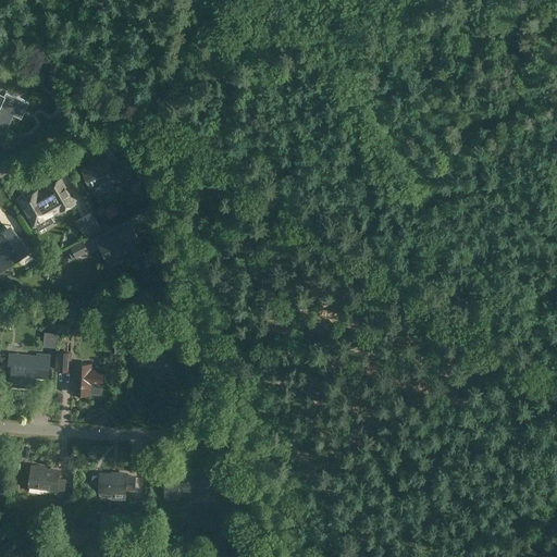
[(0,127),(4,130),(12,114),(20,118),(26,102),(28,103),(29,102),(5,91),(4,96),(0,93),(0,127)]
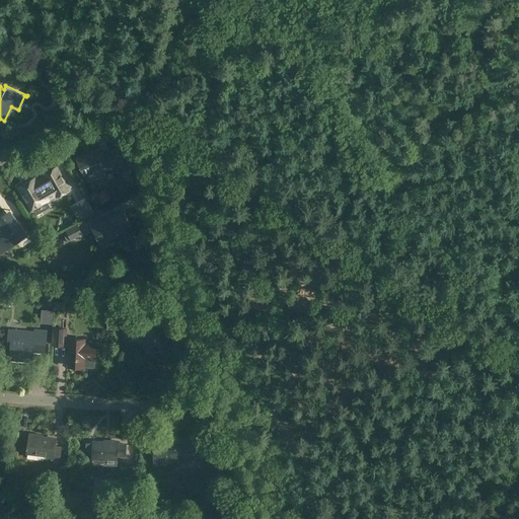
[(114,165),(108,152),(102,155),(99,148),(76,158),(84,175),(104,165),(106,168),(114,165)]
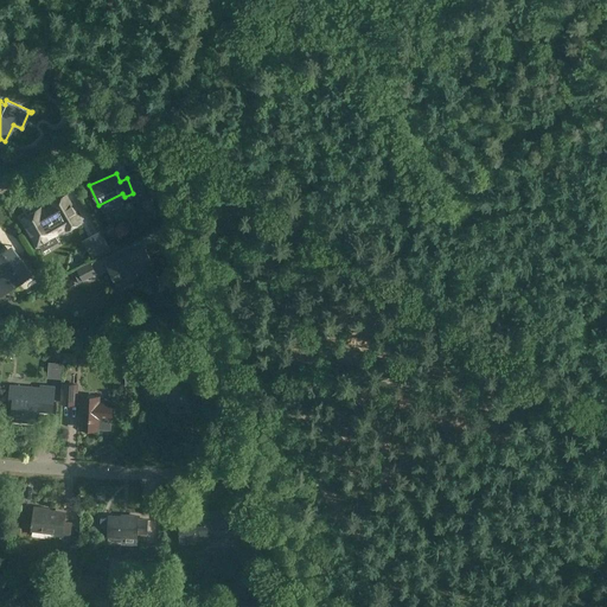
[(42,208),(24,218),(38,244),(48,238),(46,236),(53,231),(55,235),(56,234),(56,232),(66,227),(68,228),(81,221),(66,195),(52,203),(53,204),(43,211),(42,208)]
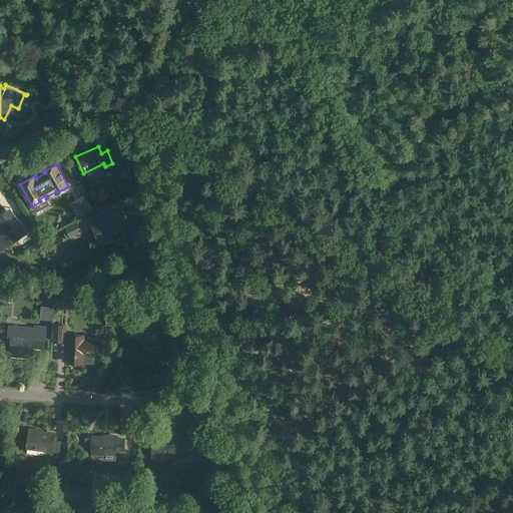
[(86,195),(78,200),(82,206),(75,210),(79,217),(93,208),(86,195)]
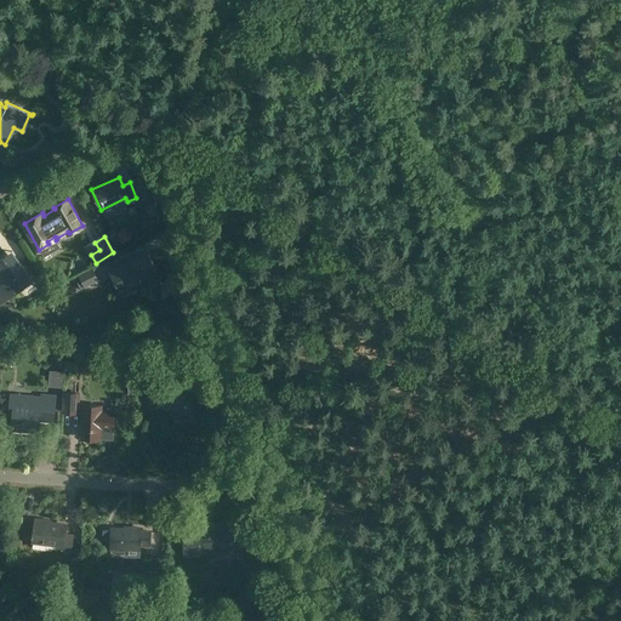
[(147,250),(108,271),(119,292),(143,279),(151,294),(164,288),(157,272),(158,272),(147,250)]
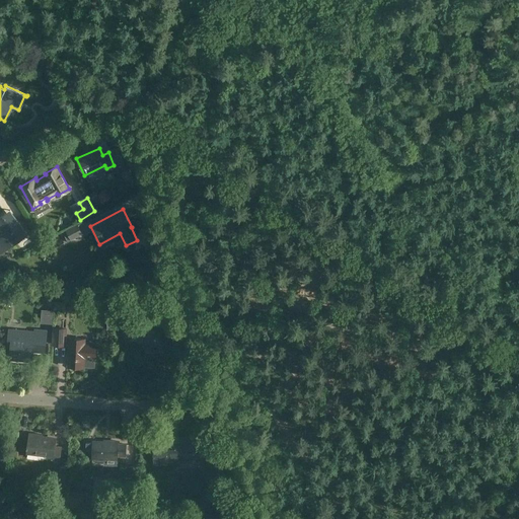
[(11,210),(2,216),(0,217),(0,226),(4,232),(0,234),(0,252),(27,233),(11,210)]
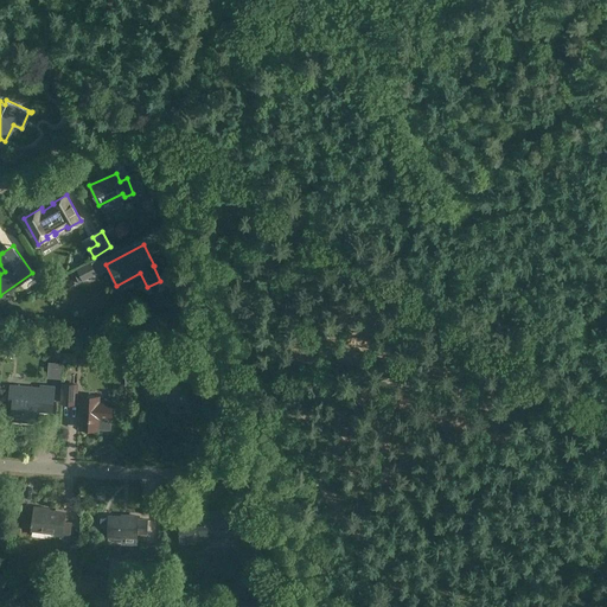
[(89,262),(88,262),(76,269),(77,269),(74,272),(78,281),(82,280),(83,280),(95,274),(89,262)]
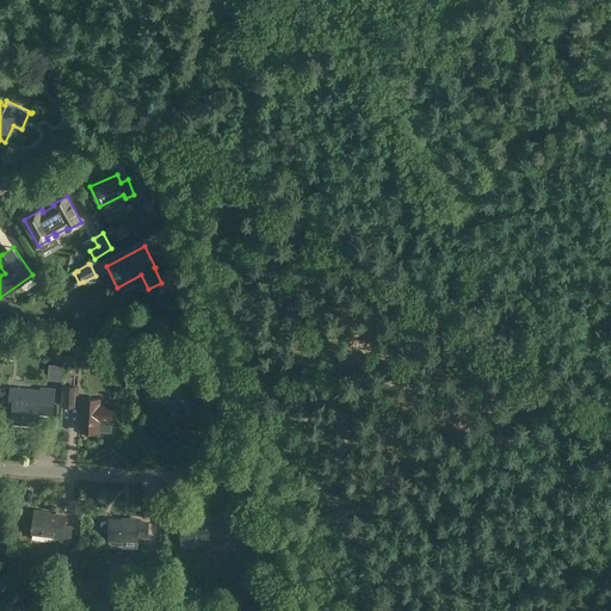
[(75,356),(62,356),(62,364),(62,365),(75,365),(75,356)]
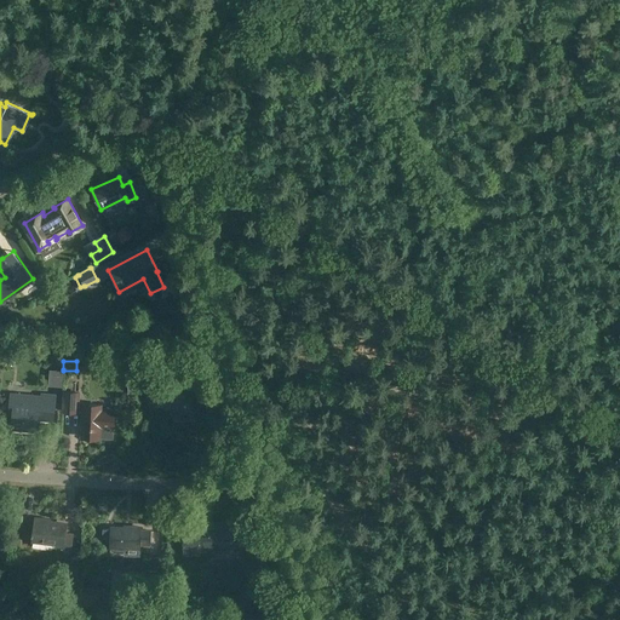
[(178,400),(184,420),(206,413),(195,374),(165,384),(170,402),(178,400)]
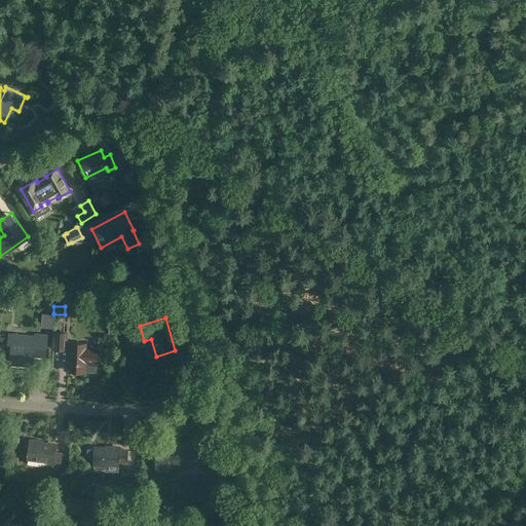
[(68,332),(53,331),(52,336),(52,349),(68,350),(68,332)]
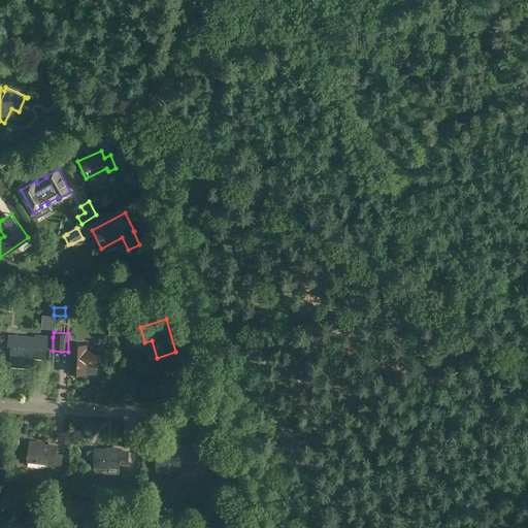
[(35,337),(9,335),(7,352),(11,353),(10,362),(22,363),(23,366),(31,367),(32,357),(46,358),(47,335),(35,334),(35,337)]
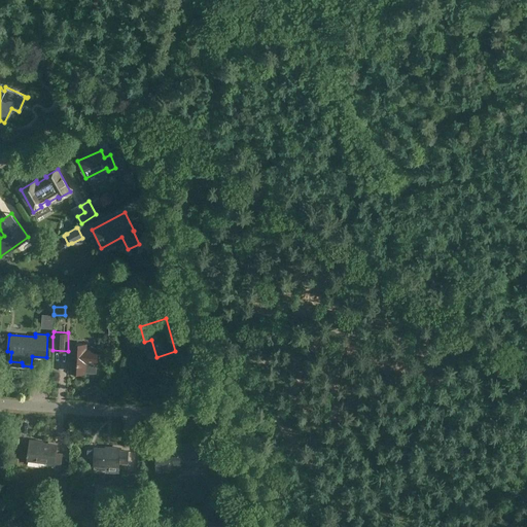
[(70,348),(69,361),(70,361),(72,361),(71,373),(85,373),(97,373),(97,363),(98,363),(99,349),(98,349),(86,348),(86,344),(76,344),(76,348),(70,348)]
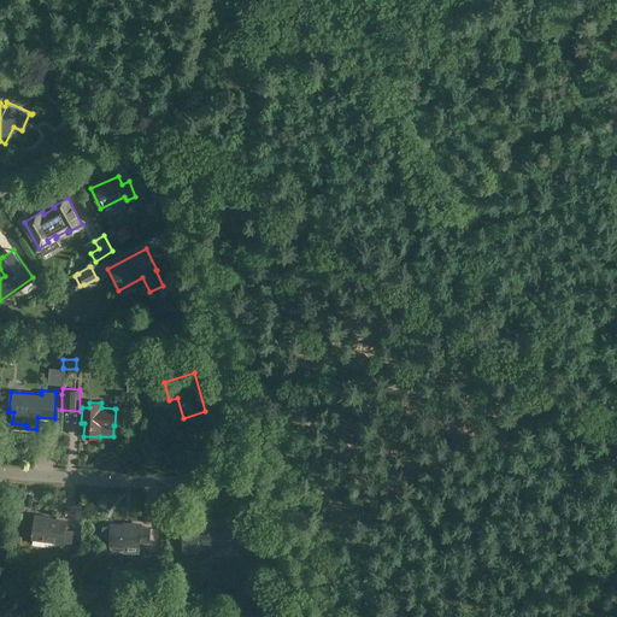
[(35,516),(33,539),(64,542),(64,545),(71,546),(74,532),(66,532),(66,522),(50,521),(50,518),(35,516)]
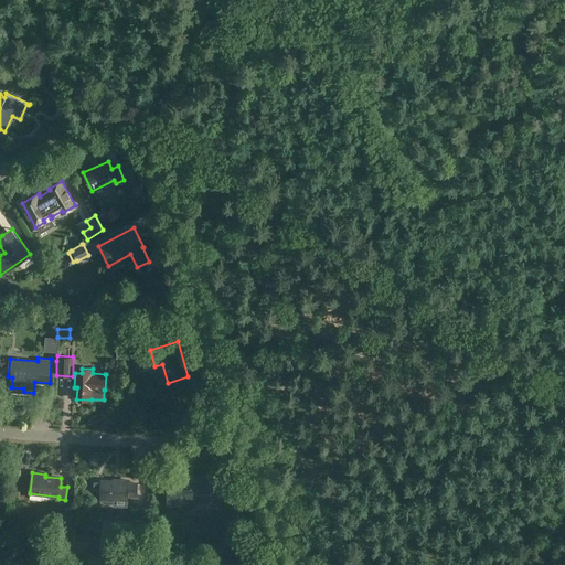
[(205,481),(205,475),(189,475),(189,478),(167,479),(168,504),(182,504),(182,499),(199,499),(199,503),(213,503),(213,481),(205,481)]
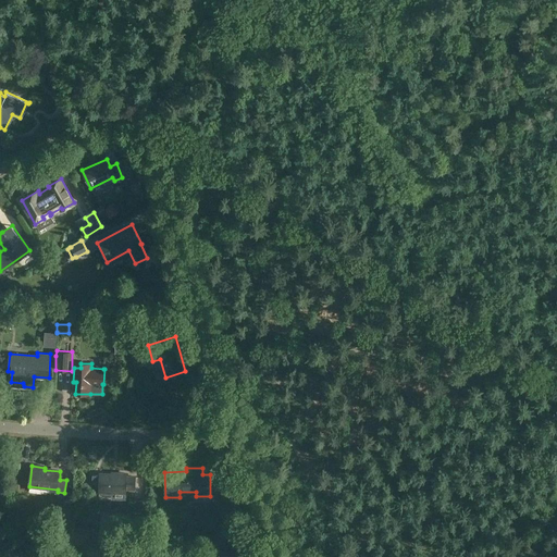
[(93,474),(93,483),(99,483),(99,492),(102,492),(126,493),(126,490),(135,490),(135,474),(126,474),(126,473),(118,473),(118,474),(99,473),(99,475),(93,474)]
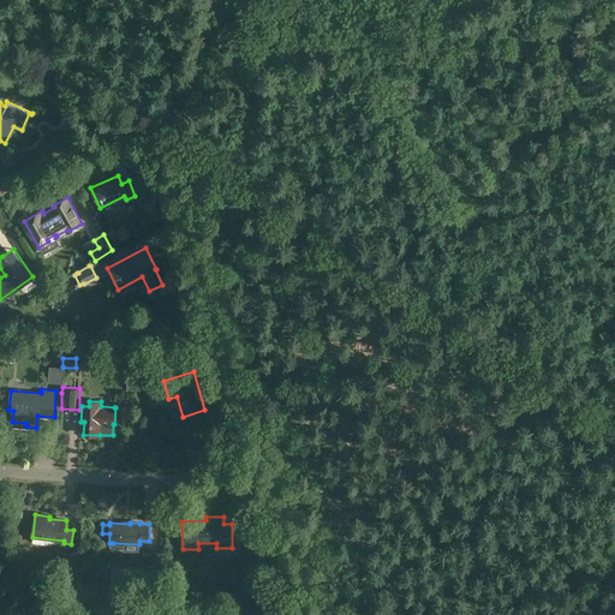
[(78,571),(79,554),(71,553),(69,569),(78,571)]
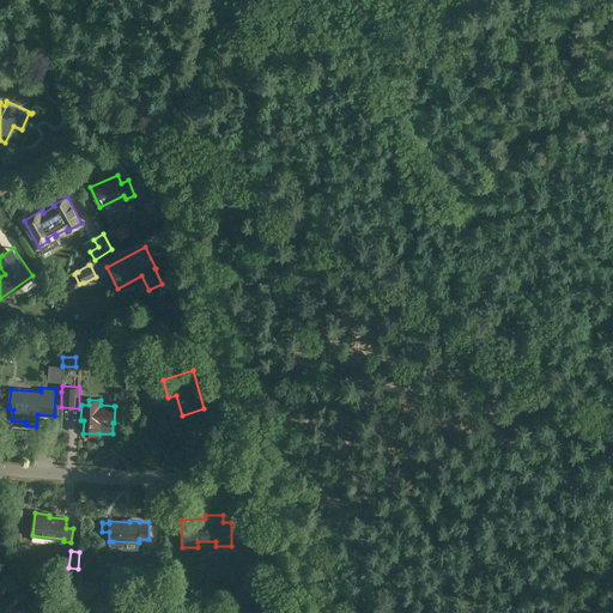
[(97,587),(77,586),(77,599),(97,599),(97,587)]
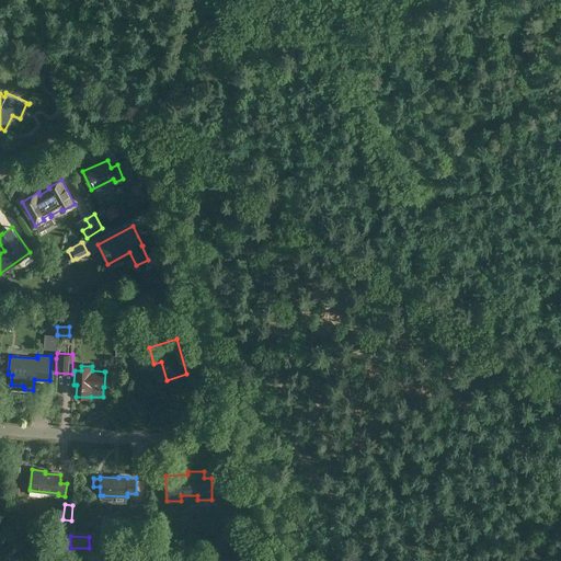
[(239,560),(239,551),(220,551),(220,560),(239,560)]
